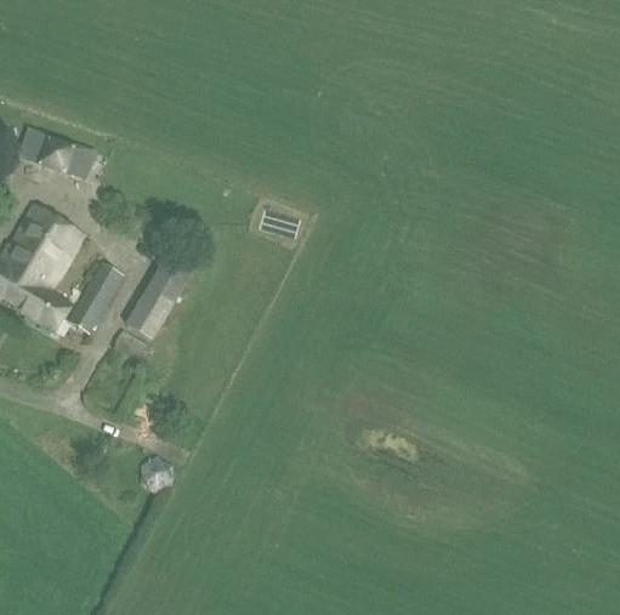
[(97,152),(28,129),(20,154),(89,177),(97,152)]
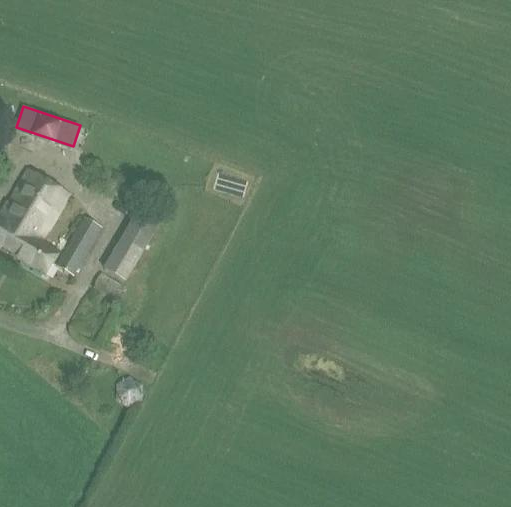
[(47,273),(59,252),(61,250),(41,239),(69,192),(29,168),(0,217),(0,240),(14,249),(12,252),(47,273)]
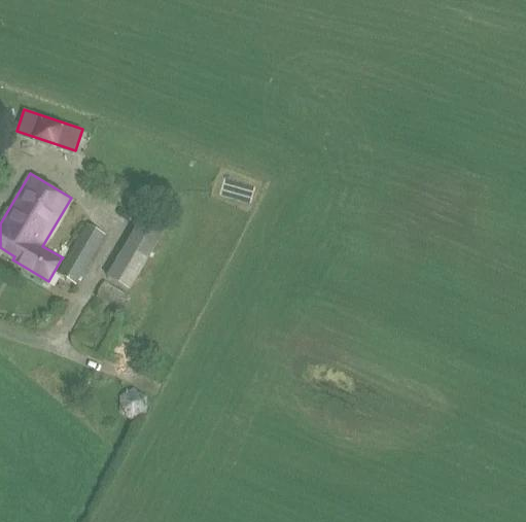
[(165,228),(164,228),(169,218),(149,206),(143,215),(142,214),(106,274),(131,288),(165,228)]
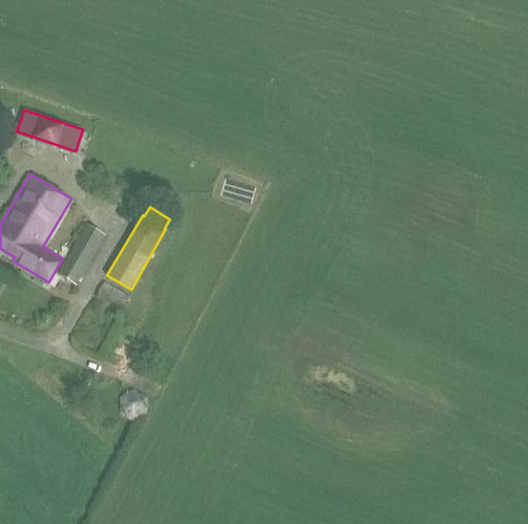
[(88,223),(59,272),(76,282),(105,233),(88,223)]
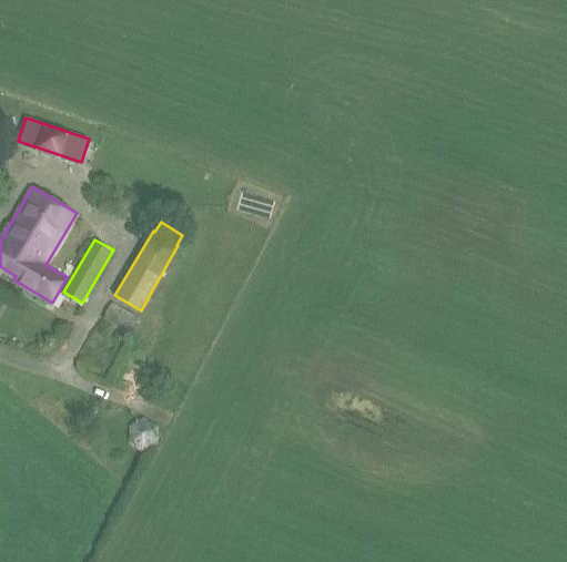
[(113,299),(102,315),(132,331),(141,317),(113,299)]
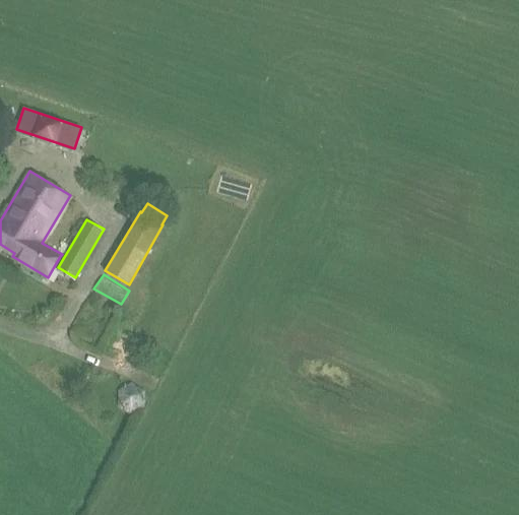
[(128,399),(140,407),(147,396),(136,388),(128,399)]
